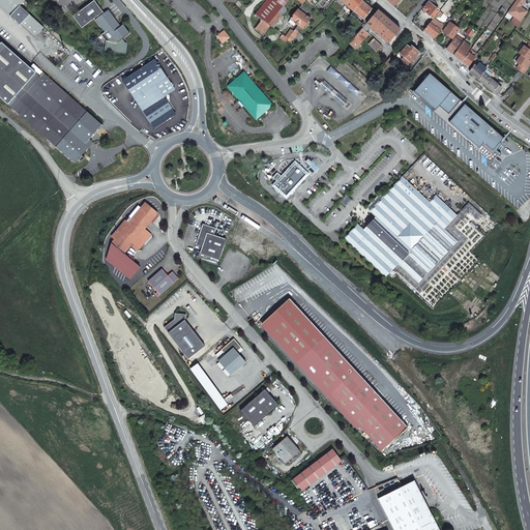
[(35,36),(45,27),(20,5),(24,0),(0,0),(0,4),(10,15),(12,19),(13,18),(35,36)]
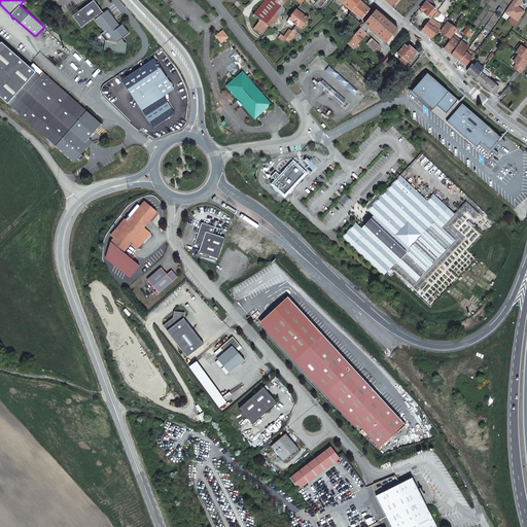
[(99,23),(103,29),(109,25),(116,20),(108,9),(104,12),(94,0),(73,15),(82,27),(98,15),(99,16),(97,18),(100,21),(99,23)]
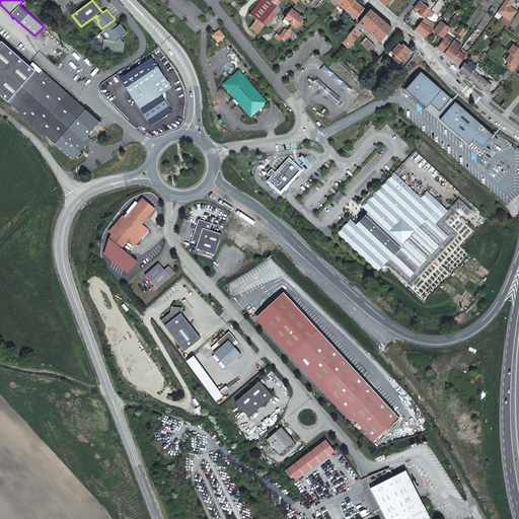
[(280,0),(260,0),(260,1),(250,12),(255,16),(265,23),(265,24),(275,12),(279,14),(281,10),(277,4),(280,0)]
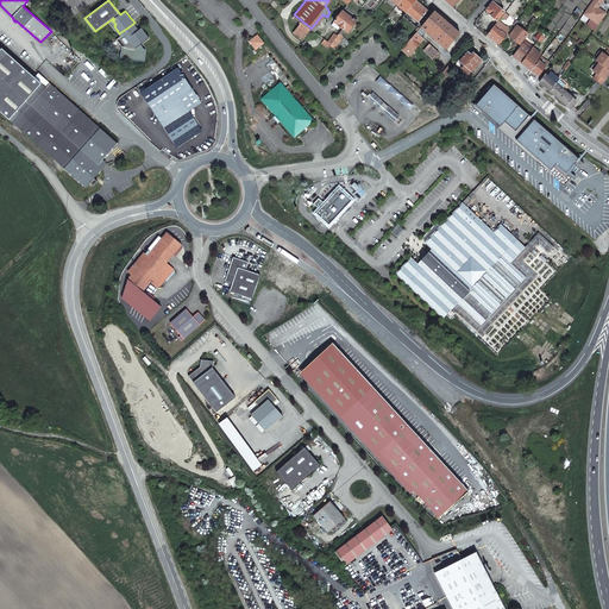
[(414,0),(399,0),(397,4),(403,8),(399,13),(401,16),(406,11),(414,0)]
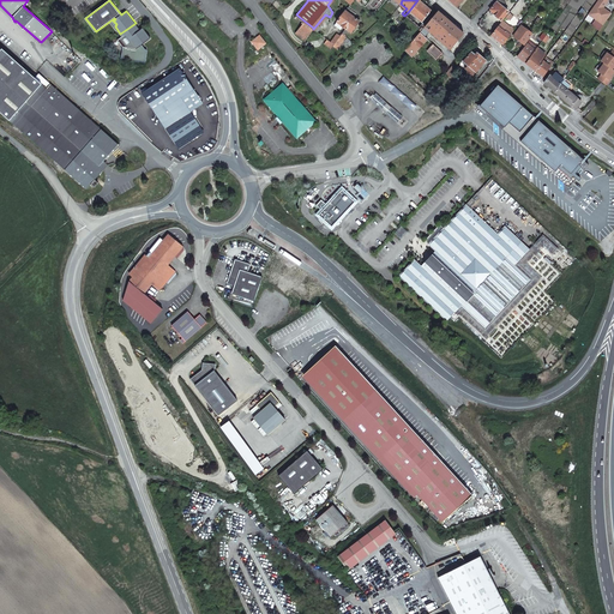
[(429,10),(417,0),(409,11),(420,20),(429,10)]
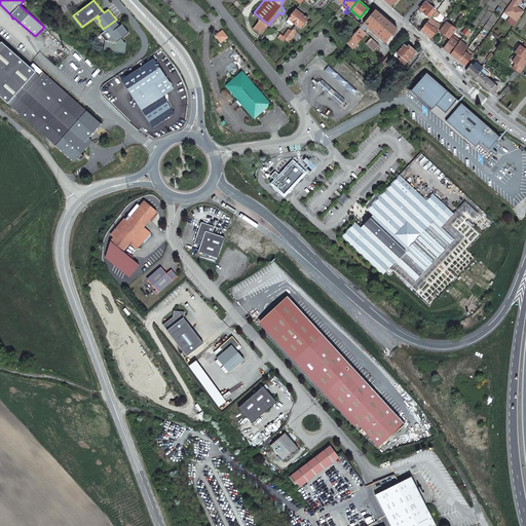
[(433,1),(430,0),(425,0),(425,1),(420,7),(424,11),(423,13),(427,17),(436,9),(429,4),(433,1)]
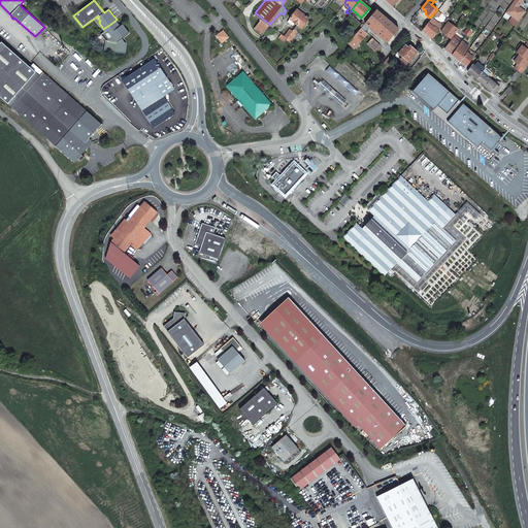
[(523,0),(514,0),(506,11),(519,21),(527,9),(522,6),(521,8),(520,7),(521,5),(523,0)]
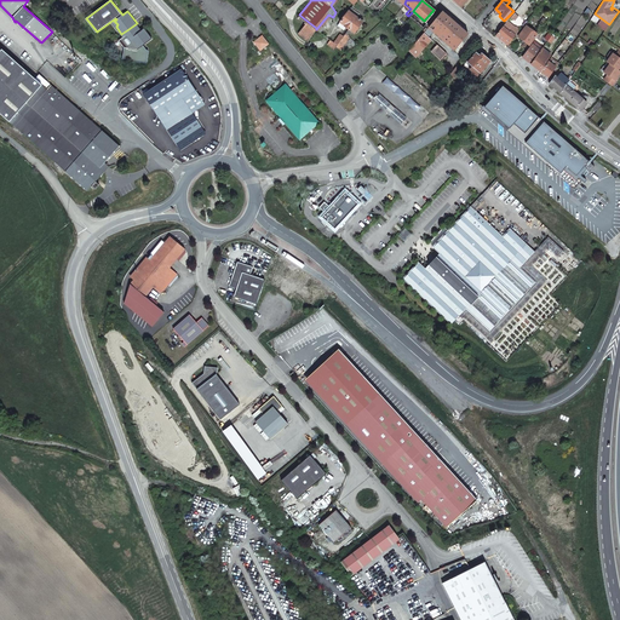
[(345,24),(348,27),(352,32),(361,21),(356,16),(359,12),(350,5),(339,19),(339,21),(345,24)]
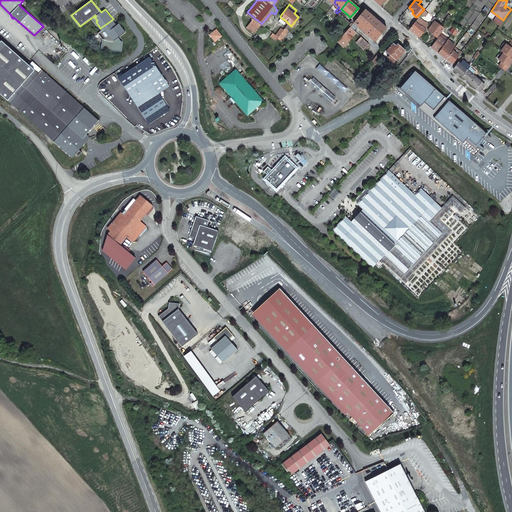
[(375,17),(365,8),(359,16),(354,22),(365,31),(375,40),(387,27),(375,17)]
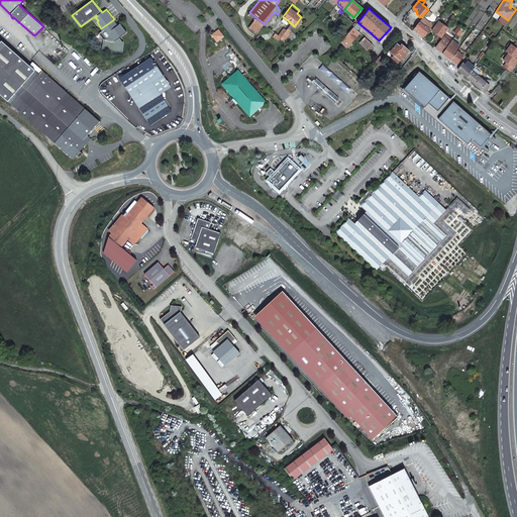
[(353,17),(344,9),(340,13),(351,23),(354,19),(353,17)]
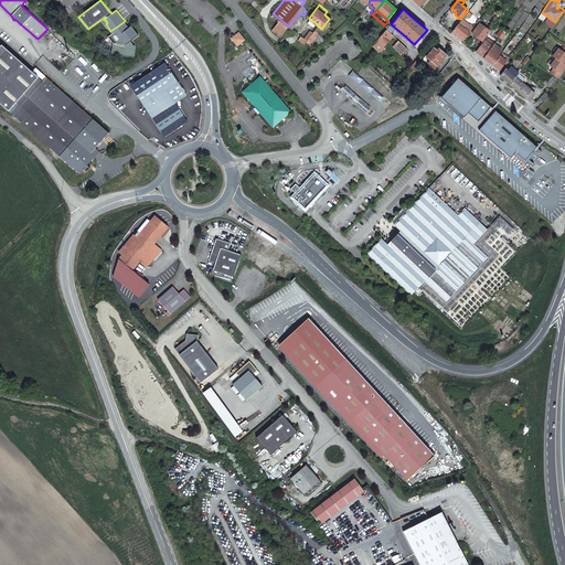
[(459,21),(451,31),(462,40),(475,25),(473,23),(471,21),(469,22),(464,17),(459,22),(459,21)]
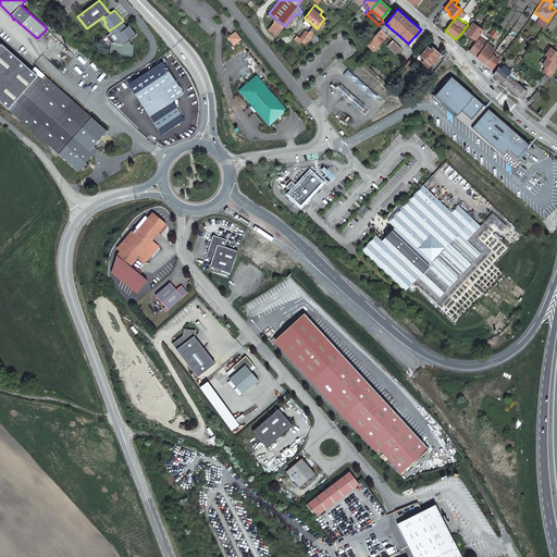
[(284,25),(274,17),(267,27),(275,35),(284,25)]
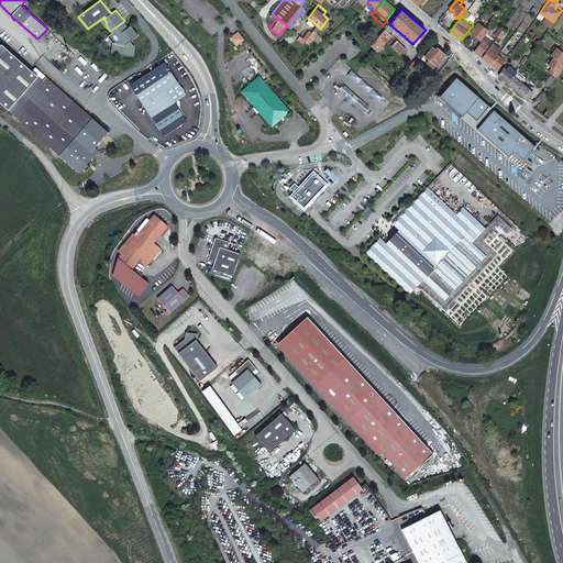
[(117,26),(110,31),(112,33),(109,35),(113,42),(112,53),(134,55),(136,43),(135,43),(131,40),(139,34),(132,24),(129,26),(124,21),(117,26)]
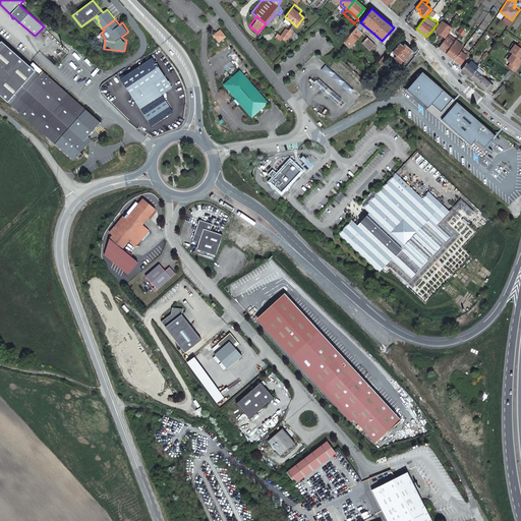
[(450,30),(451,27),(443,19),(436,29),(445,37),(450,30)]
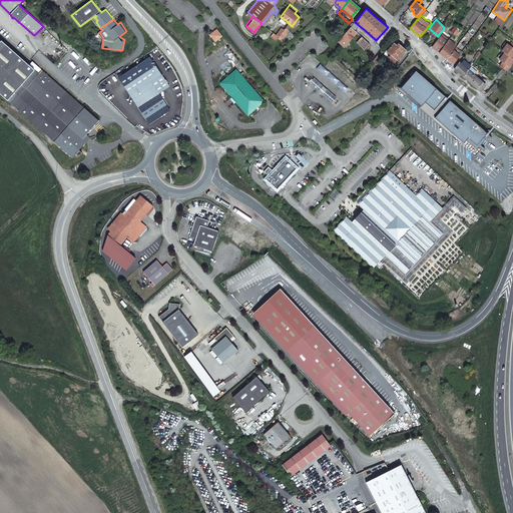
[(285,26),(283,30),(279,35),(283,39),(289,30),(285,26)]
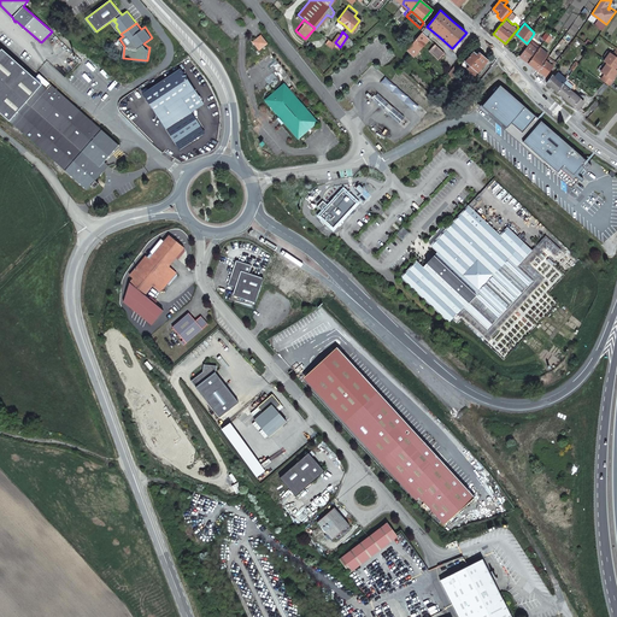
[(406,50),(410,52),(413,57),(428,37),(422,33),(409,47),(406,50)]
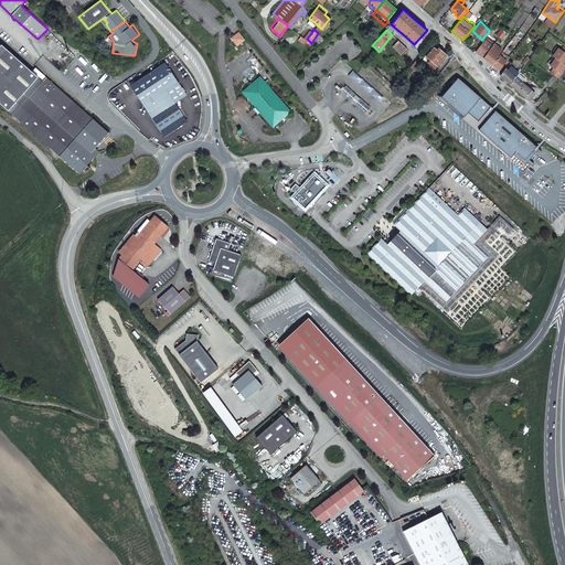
[(297,40),(302,44),(307,39),(311,33),(308,31),(302,38),(300,35),(297,40)]
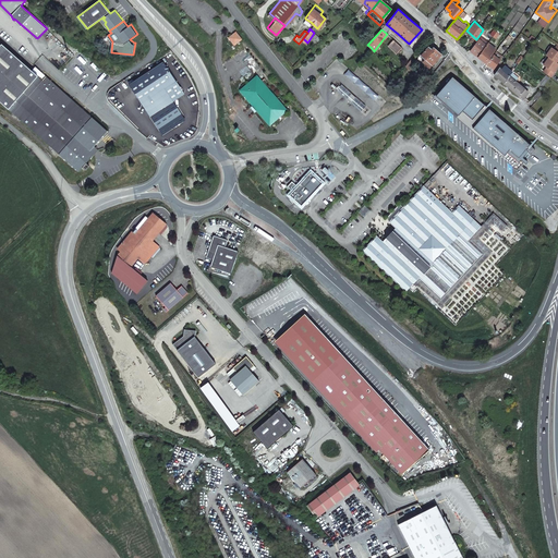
[(240,40),(234,33),(228,37),(234,45),(240,40)]
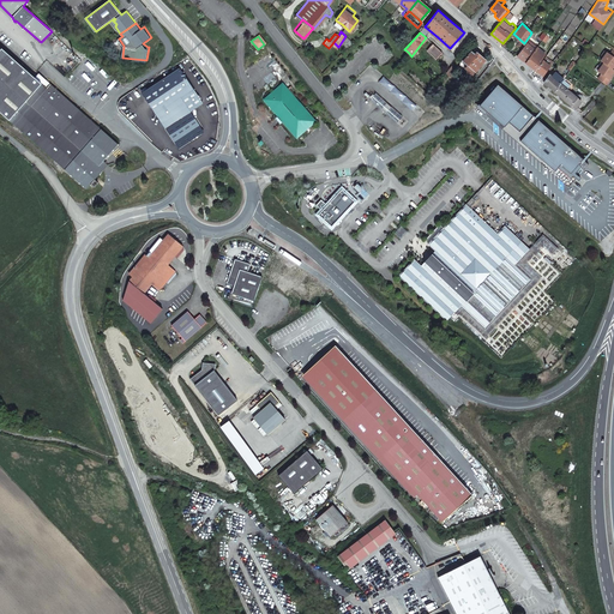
[(432,43),(428,47),(437,54),(440,50),(432,43)]
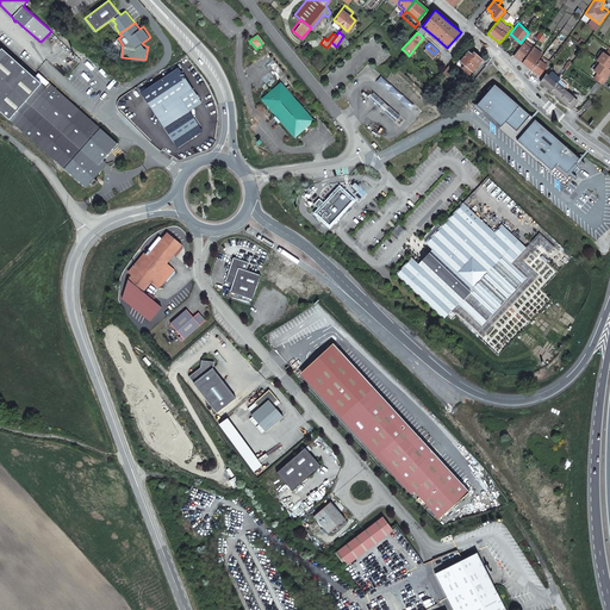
[(514,55),(522,61),(531,48),(524,43),(521,47),(514,55)]
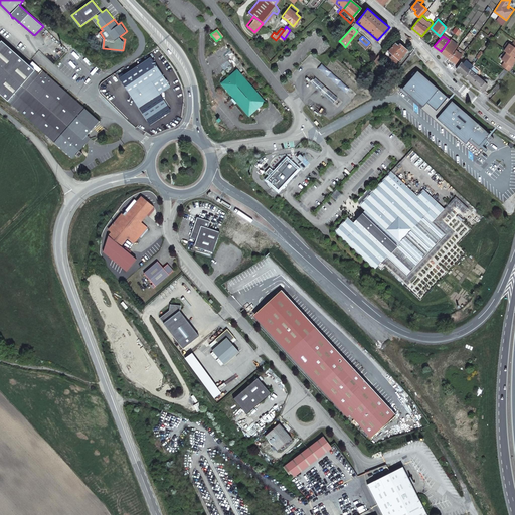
[(449,40),(441,51),(446,55),(450,58),(454,51),(453,50),(457,44),(450,38),(449,40)]
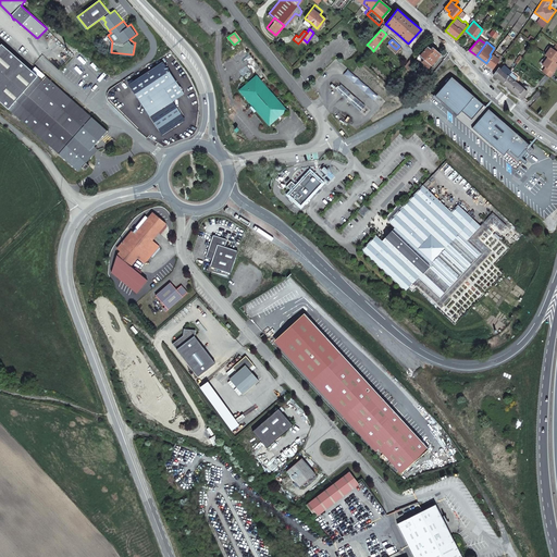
[(396,49),(388,42),(387,45),(395,52),(400,47),(399,46),(396,49)]
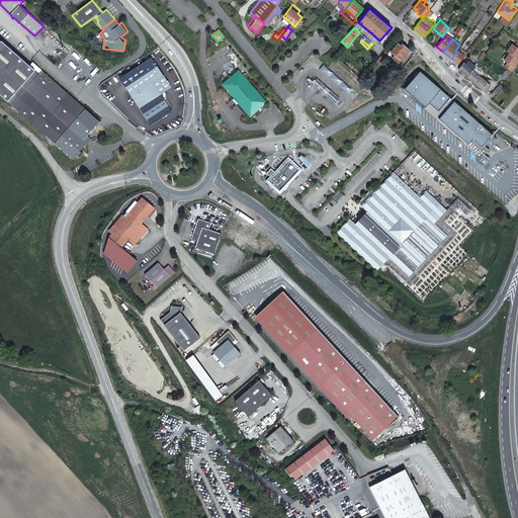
[(100,120),(44,70),(39,74),(2,40),(0,42),(0,93),(33,123),(73,159),(77,155),(80,157),(84,154),(81,151),(88,143),(84,140),(88,135),(100,120)]
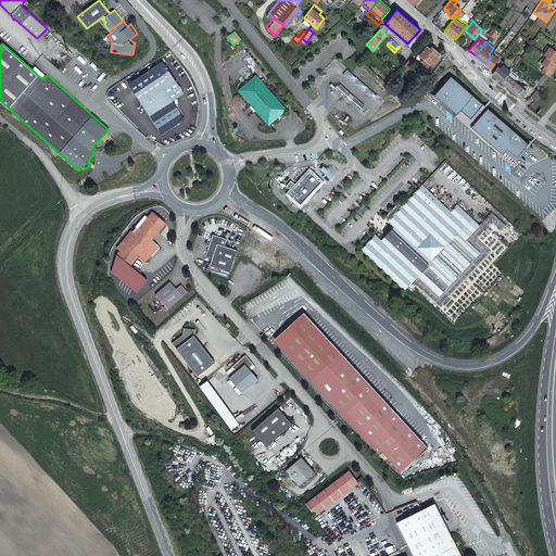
[(440,53),(429,43),(419,53),(426,59),(424,62),(429,66),(440,53)]
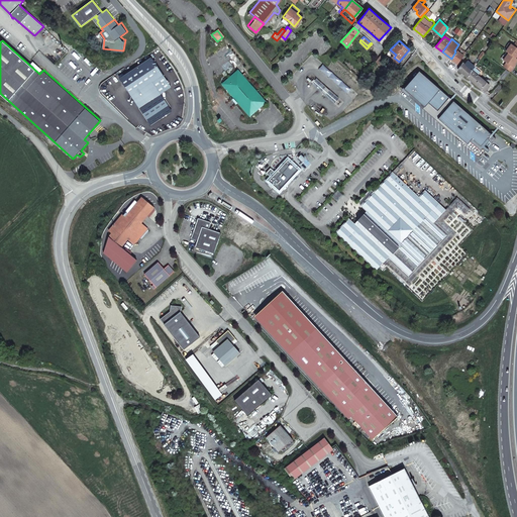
[(512,43),(507,50),(507,52),(509,53),(516,59),(516,57),(516,43),(515,46),(512,43)]
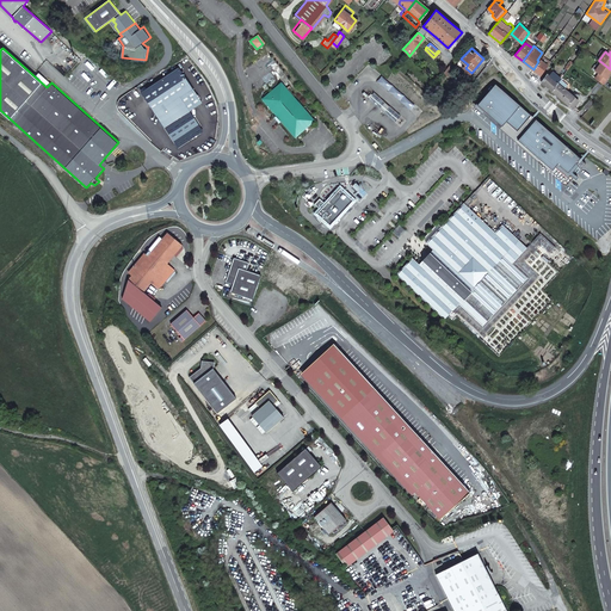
[(538,61),(534,69),(541,74),(548,65),(551,61),(543,55),(538,61)]
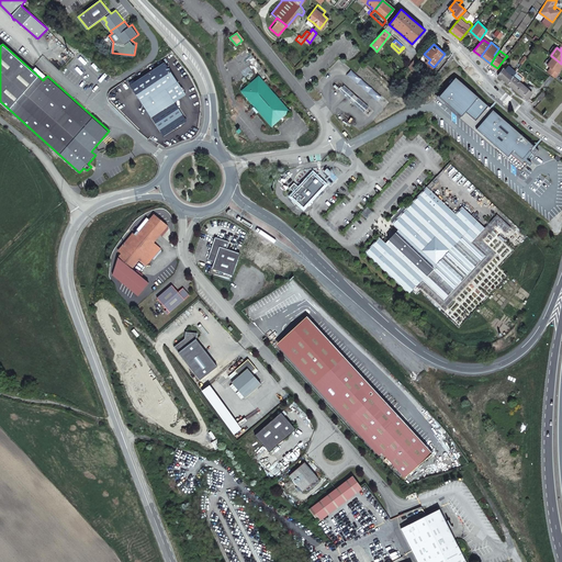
[(561,66),(561,64),(553,57),(551,60),(548,64),(551,67),(548,71),(555,77),(561,70),(560,69),(561,66)]
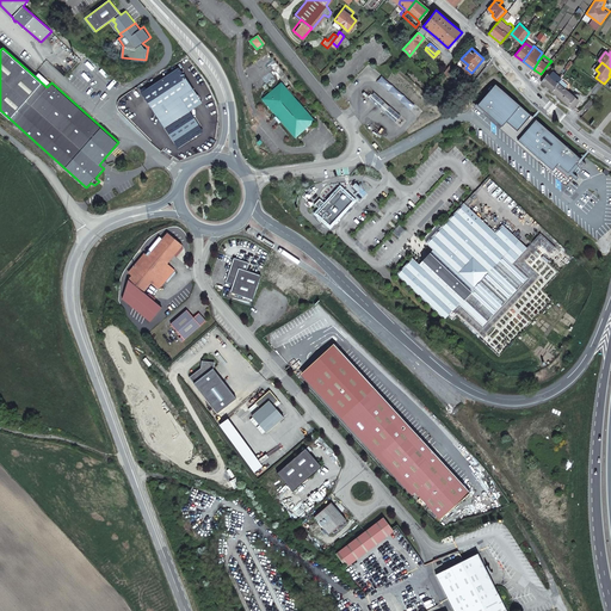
[(142,92),(155,112),(158,111),(161,117),(164,117),(162,121),(171,123),(190,110),(180,96),(193,87),(179,67),(160,80),(142,92)]
